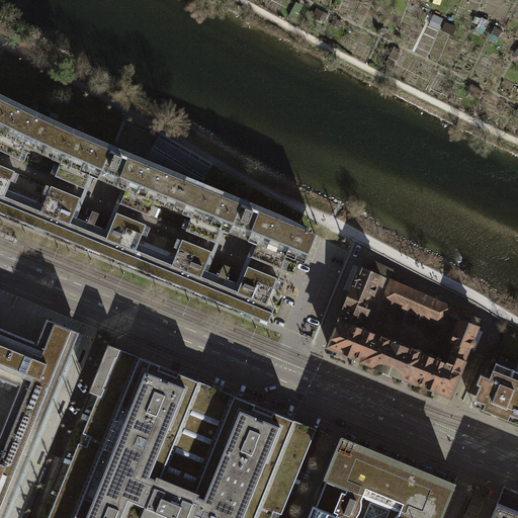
[(24,143),(42,151),(55,121),(0,95),(0,151),(17,160),(24,143)]
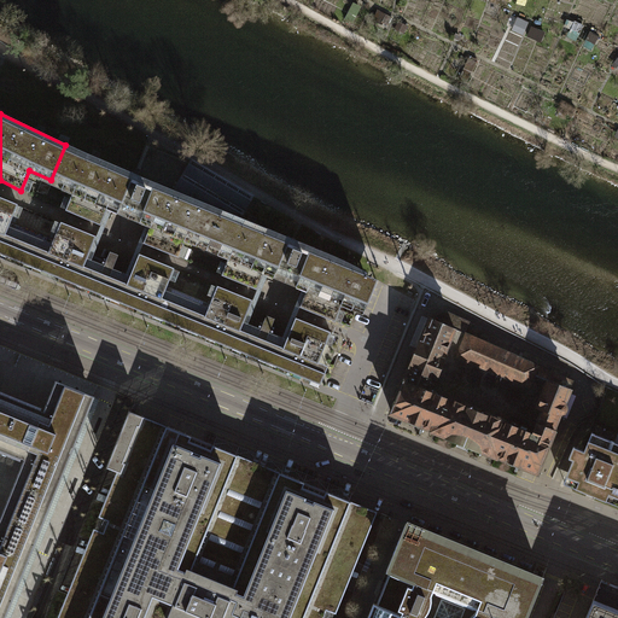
[(223,240),(238,217),(250,197),(188,161),(172,190),(153,182),(150,191),(128,181),(132,173),(65,145),(51,180),(73,188),(63,210),(98,225),(106,204),(150,221),(141,243),(175,257),(185,237),(219,250),(222,239),(223,240)]
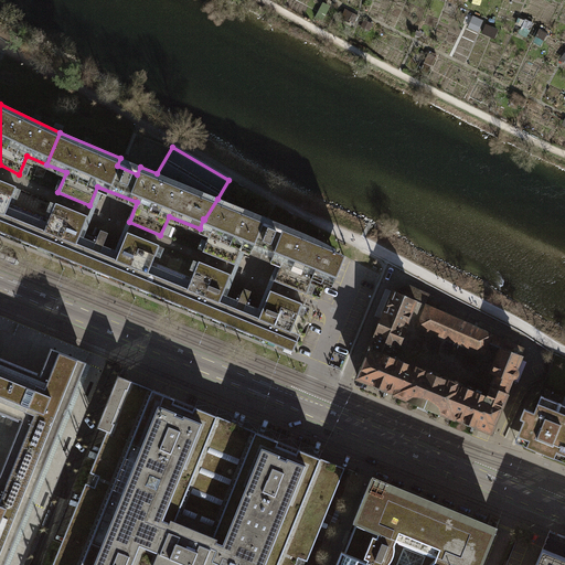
[(0,232),(28,244),(38,220),(6,206),(14,187),(0,180),(0,232)]
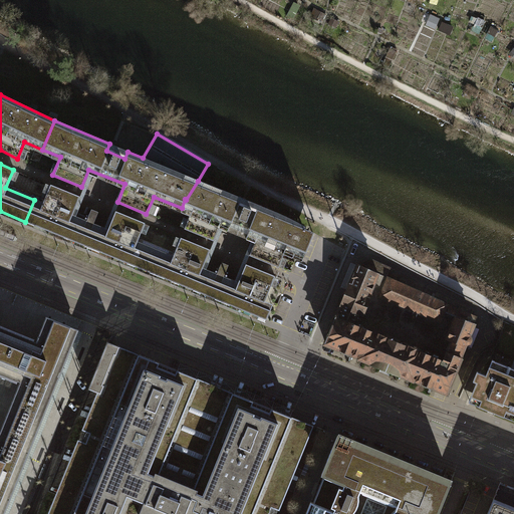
[(240,198),(198,181),(186,200),(185,199),(182,208),(190,211),(183,228),(212,241),(219,223),(255,237),(247,255),(277,267),(284,249),(302,256),(312,233),(303,229),(304,226),(289,218),(273,211),(257,205),(254,212),(237,205),(240,198)]
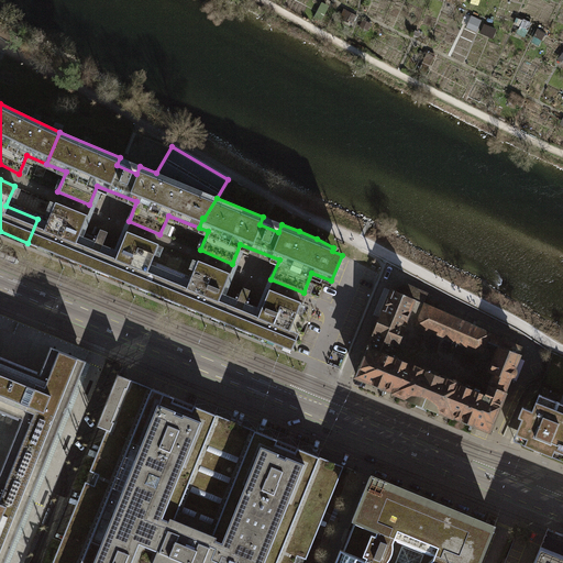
[(37,219),(28,243),(170,301),(180,277),(148,264),(156,244),(124,231),(117,251),(100,244),(98,252),(90,250),(94,242),(77,234),(85,214),(54,202),(45,222),(37,219)]
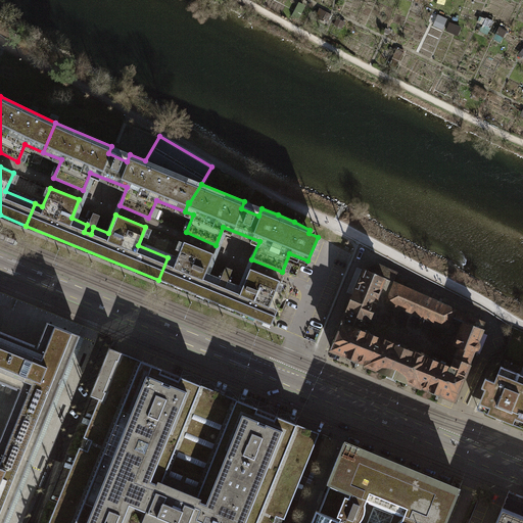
[(175,260),(168,257),(158,280),(269,325),(276,308),(268,305),(278,280),(248,269),(241,287),(226,281),(223,288),(217,285),(219,278),(204,272),(211,253),(182,241),(175,260)]
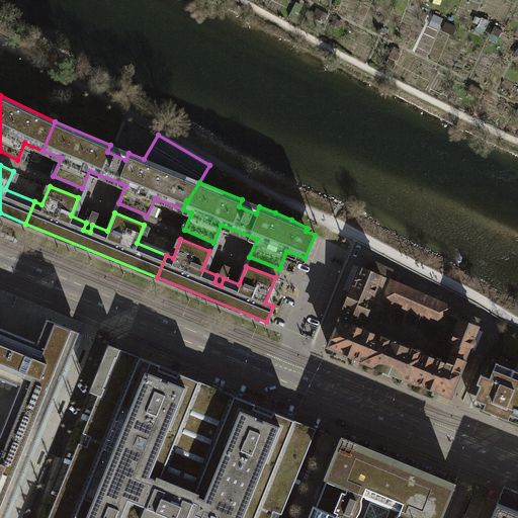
[(373,262),(370,270),(398,281),(402,273),(373,262)]
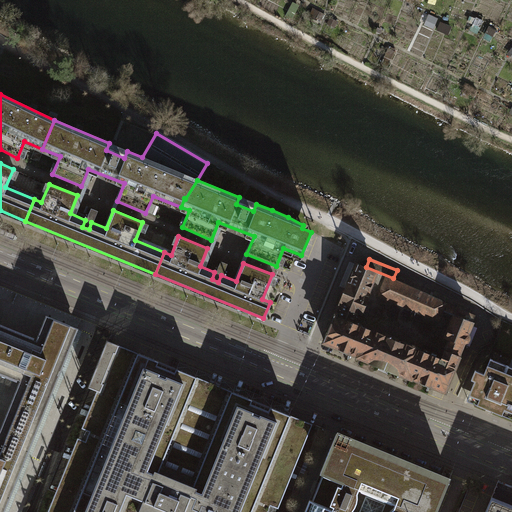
[(475,315),(393,278),(366,267),(356,263),(324,342),(444,389),(475,315)]
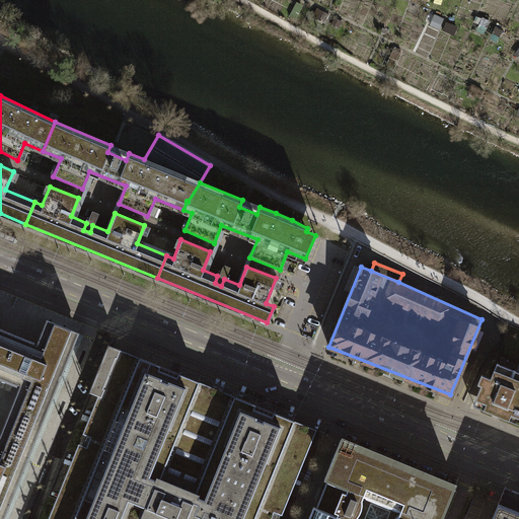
[(0,518),(1,518),(77,332),(45,319),(35,342),(11,332),(0,327),(0,518)]
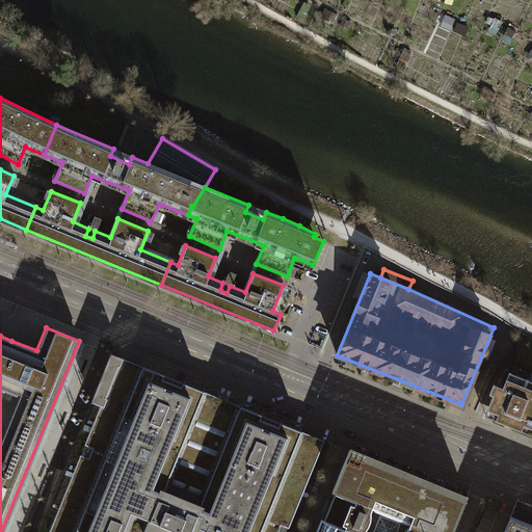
[(275,531),(278,525),(287,528),(322,440),(312,434),(139,366),(109,353),(89,401),(99,405),(83,445),(90,448),(86,457),(78,454),(47,531),(275,531)]
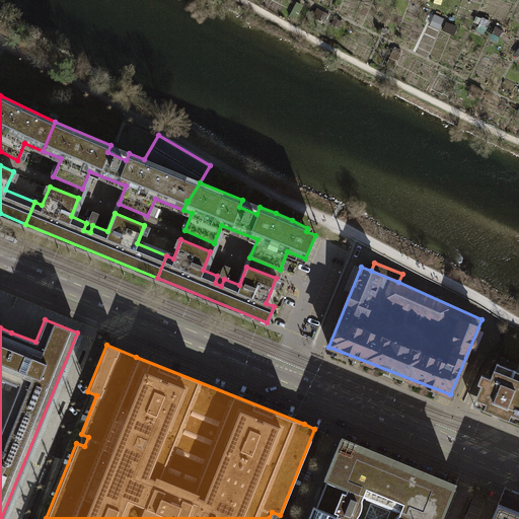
[(473,405),(518,425),(518,424),(518,372),(497,363),(491,378),(482,375),(477,384),(482,386),(479,391),(473,405)]
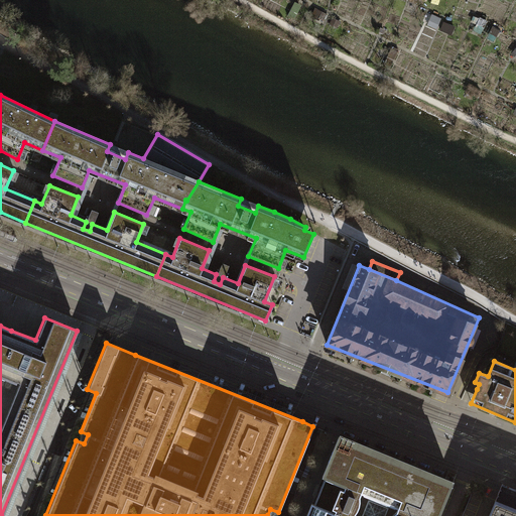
[(439,515),(454,484),(425,472),(339,436),(323,476),(327,478),(346,486),(345,489),(341,487),(333,507),(337,509),(335,512),(321,506),(315,504),(312,503),(306,515),(439,515)]
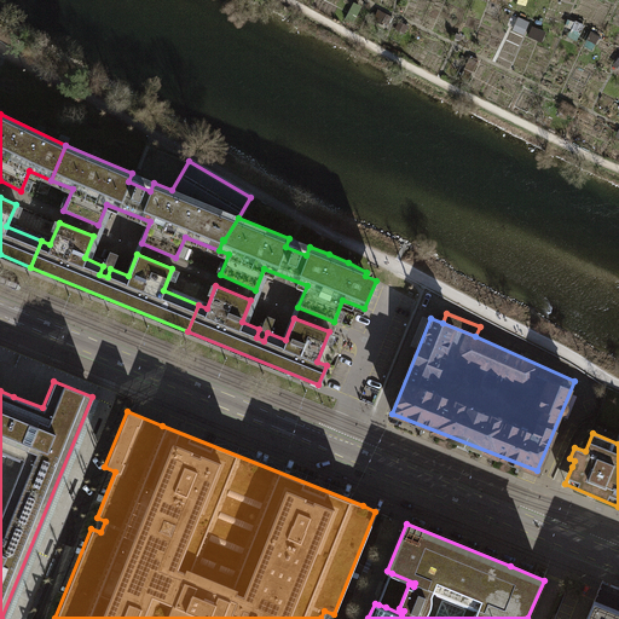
[(414,586),(415,583),(392,573),(379,605),(401,614),(404,611),(399,608),(409,584),(414,586)]
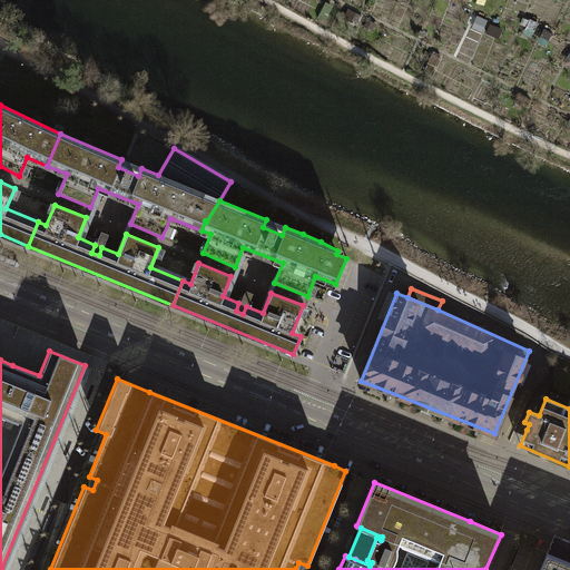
[(569,569),(569,561),(548,553),(540,569),(569,569)]
